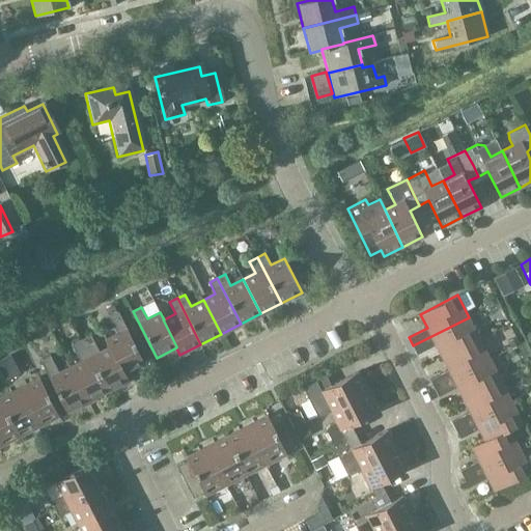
[(124,373),(126,373),(145,363),(118,311),(109,316),(117,333),(105,339),(109,346),(110,346),(124,373)]
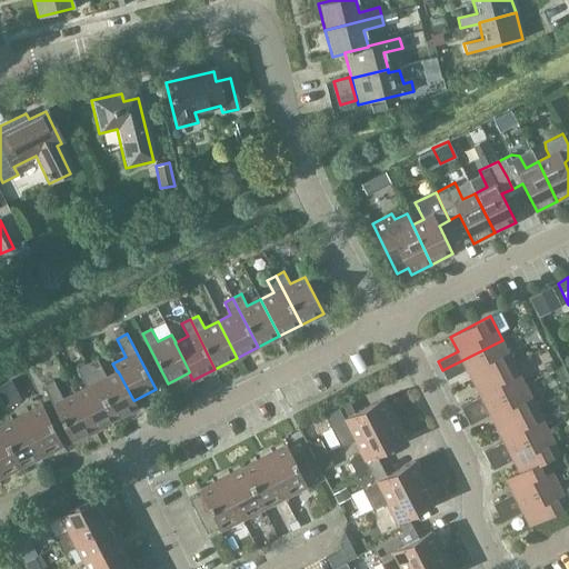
[(473,382),(513,362),(502,340),(442,370),(447,379),(467,369),(473,382)]
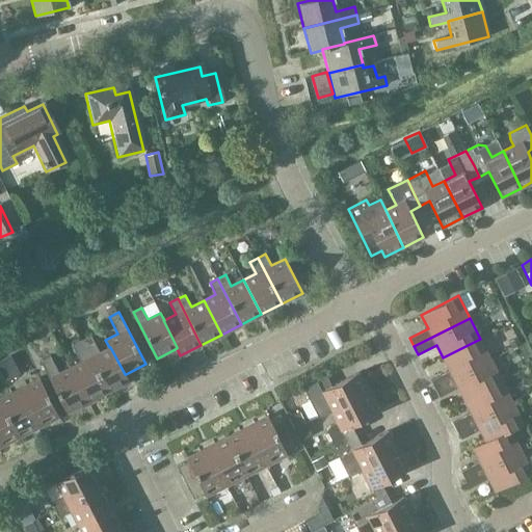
[(110,347),(109,347),(100,352),(90,336),(81,340),(108,392),(129,381),(126,374),(125,374),(110,347)]
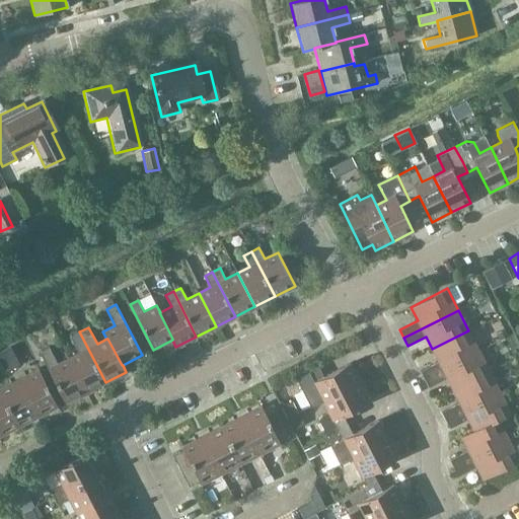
[(425,379),(478,351),(468,330),(432,349),(439,362),(421,371),(425,379)]
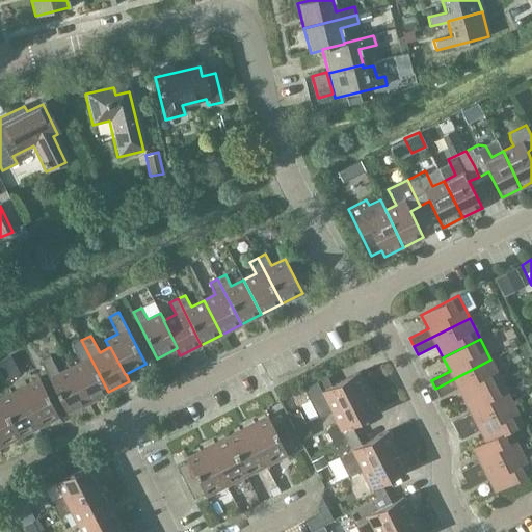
[(88,402),(108,392),(81,340),(72,345),(81,362),(71,367),(88,402)]
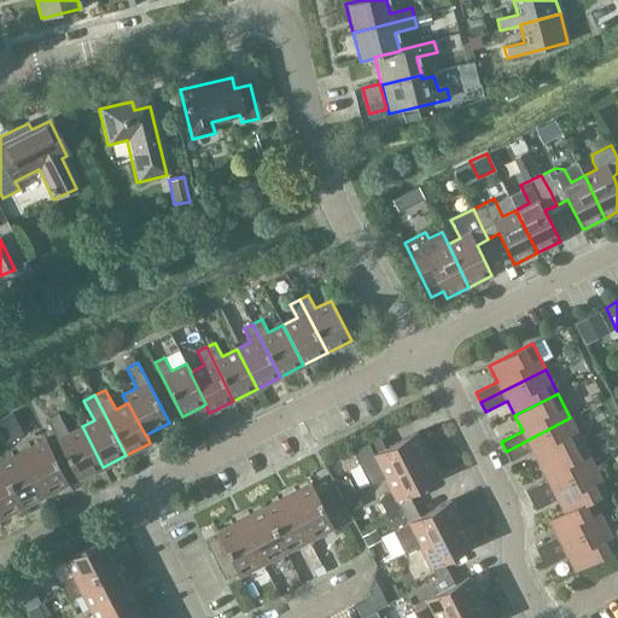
[(0,429),(7,443),(24,435),(12,413),(0,419),(0,429)]
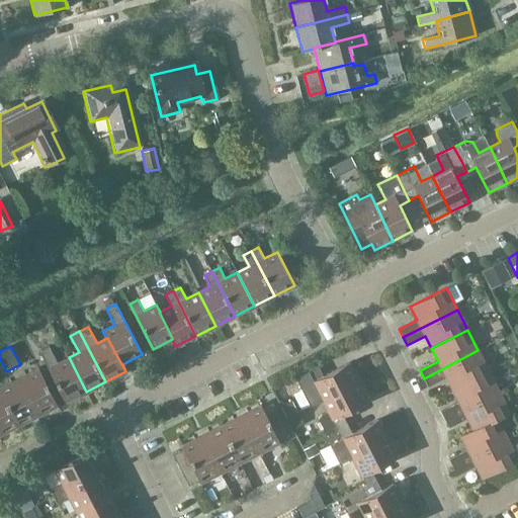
[(86,392),(69,357),(58,362),(50,346),(39,351),(66,402),(86,392)]
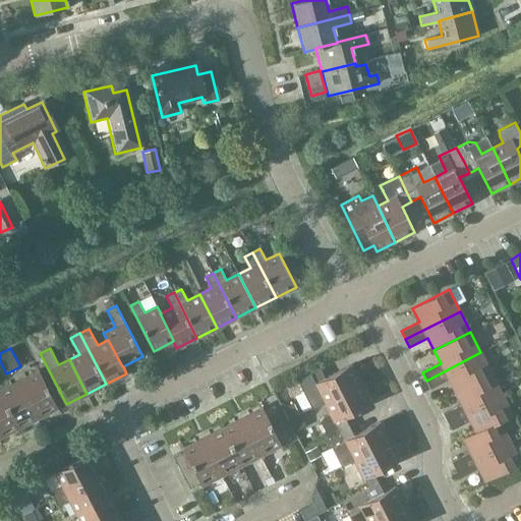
[(455,392),(491,372),(480,352),(426,381),(430,389),(449,379),(455,392)]
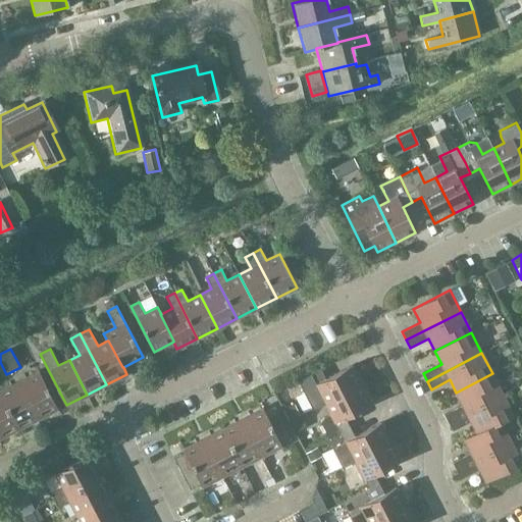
[(325,404),(361,384),(352,366),(325,379),(320,369),(298,380),(313,410),(325,404)]
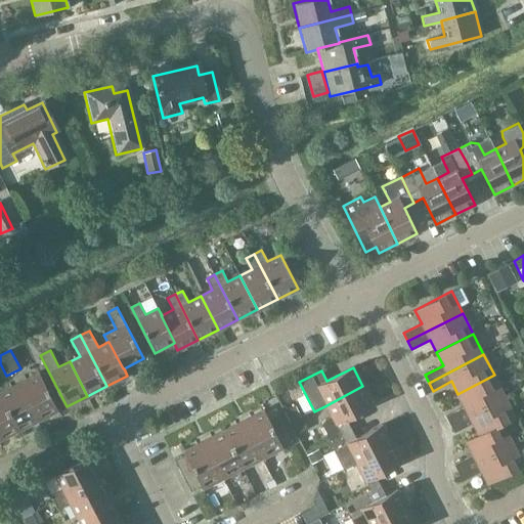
[(29,402),(38,421),(58,410),(39,373),(18,383),(29,402)]
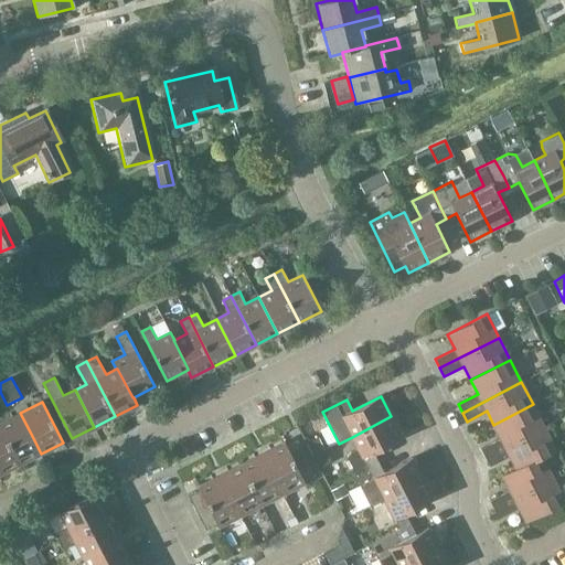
[(486,457),(544,427),(533,404),(493,425),(501,438),(481,448),(486,457)]
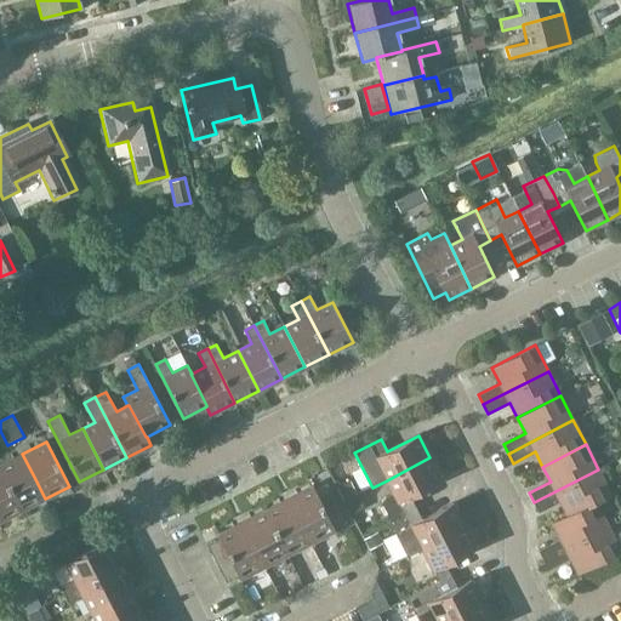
[(45,499),(34,477),(22,454),(0,465),(0,468),(10,489),(22,511),(45,499)]
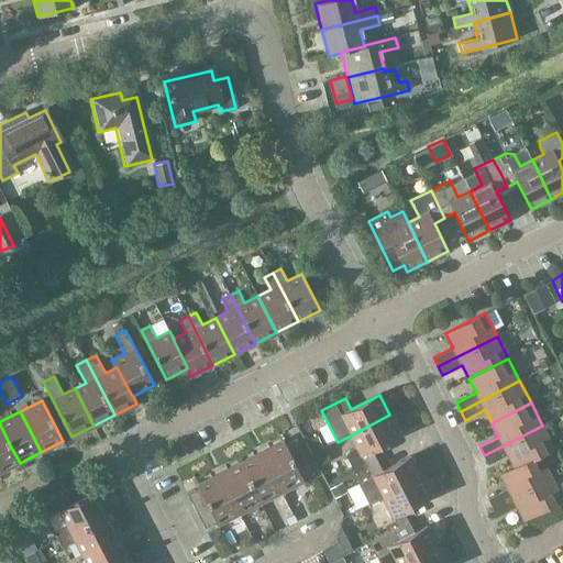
[(354,472),(377,460),(372,450),(400,435),(389,415),(351,435),(356,446),(350,451),(345,455),(354,472)]
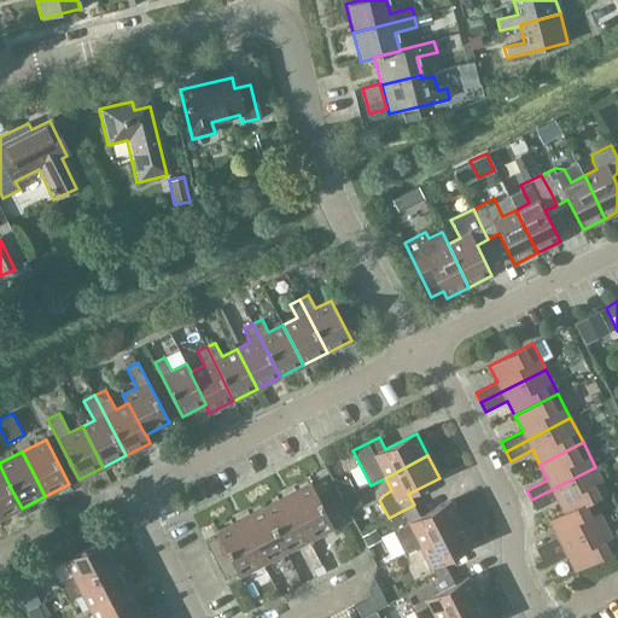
[(0,519),(22,508),(10,487),(0,466),(0,519)]
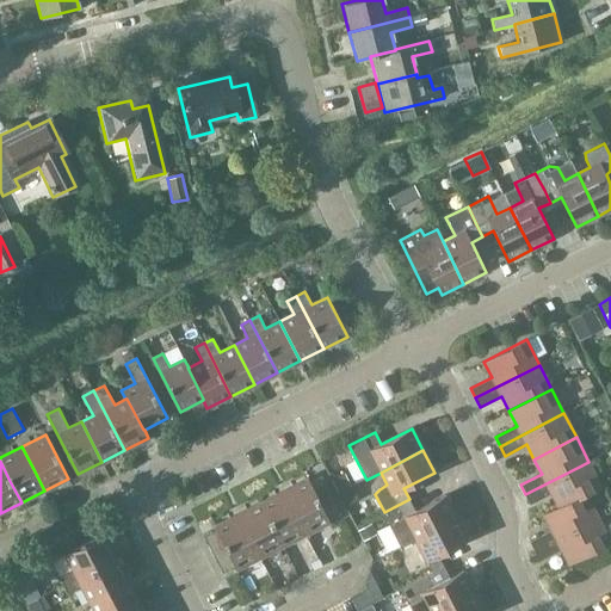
[(586,493),(587,495),(602,487),(588,462),(525,494),(530,504),(551,493),(557,506),(559,507),(586,493)]
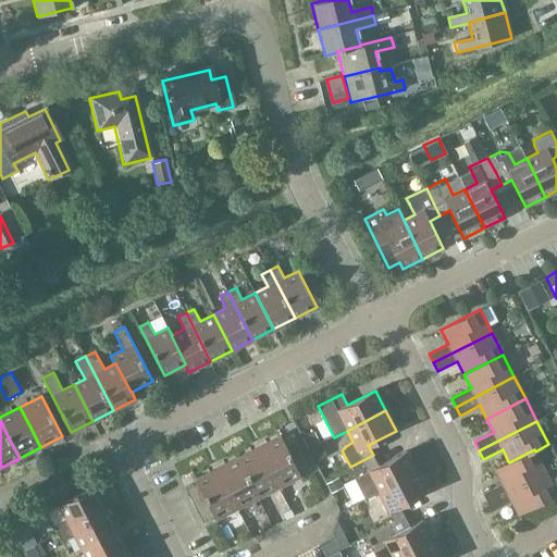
[(259,447),(280,487),(301,477),(299,473),(310,467),(293,433),(283,440),(281,436),(259,447)]
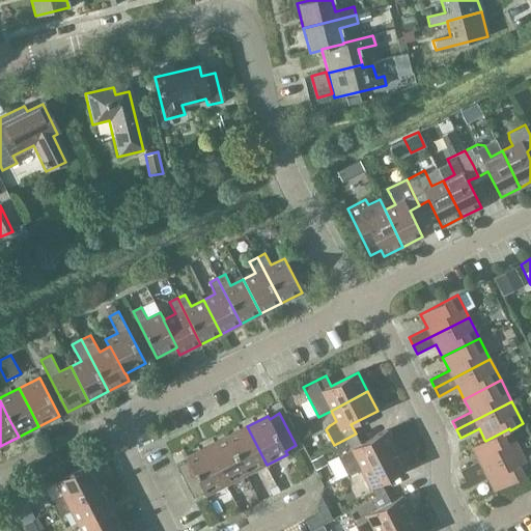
[(246,475),(267,465),(247,426),(227,437),(236,455),(246,475)]
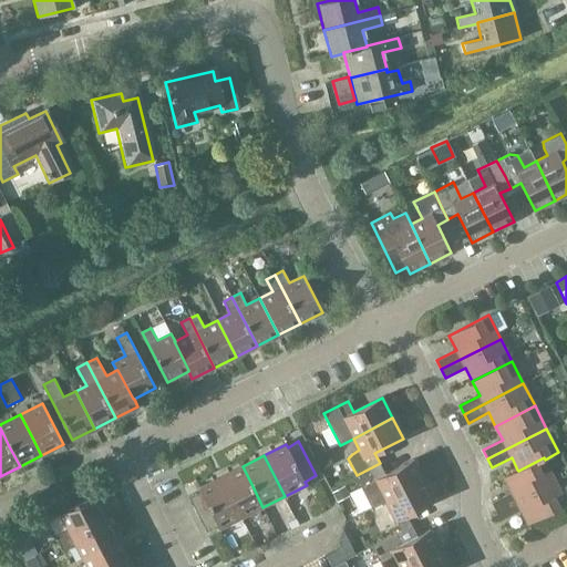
[(555,481),(545,460),(544,457),(518,471),(517,470),(504,477),(512,492),(492,502),(496,511),(555,481)]
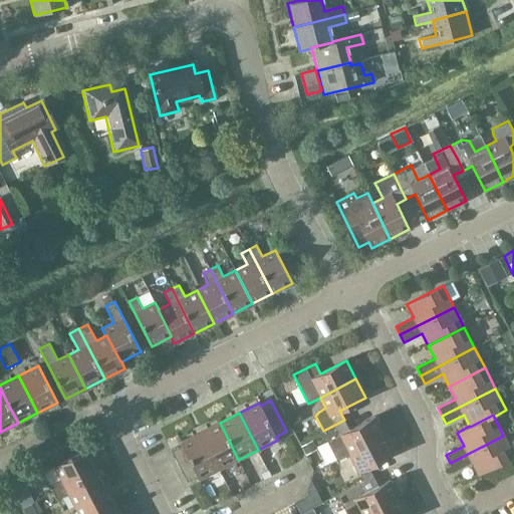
[(348,454),(384,436),(374,417),(349,430),(344,420),(323,431),(322,432),(336,460),(337,460),(349,454),(348,454)]
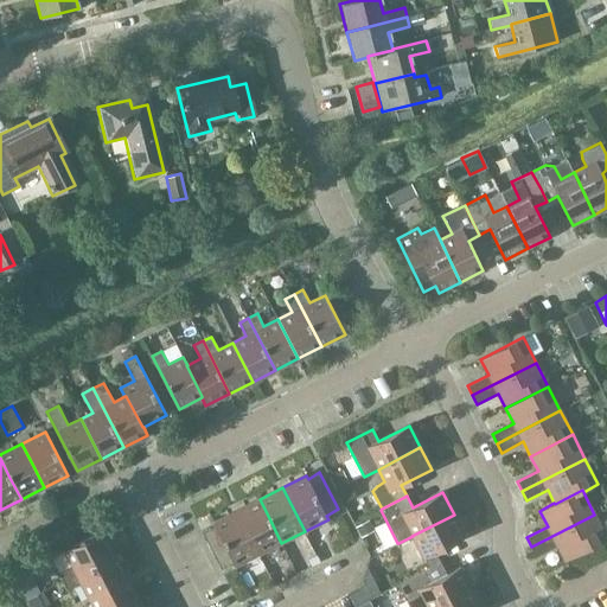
[(281,543),(270,521),(260,499),(236,511),(259,555),(281,543)]
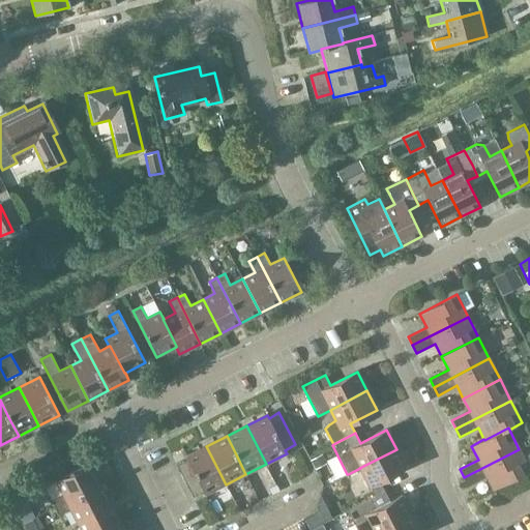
[(205,495),(226,484),(206,446),(185,457),(187,460),(177,465),(194,497),(204,492),(205,495)]
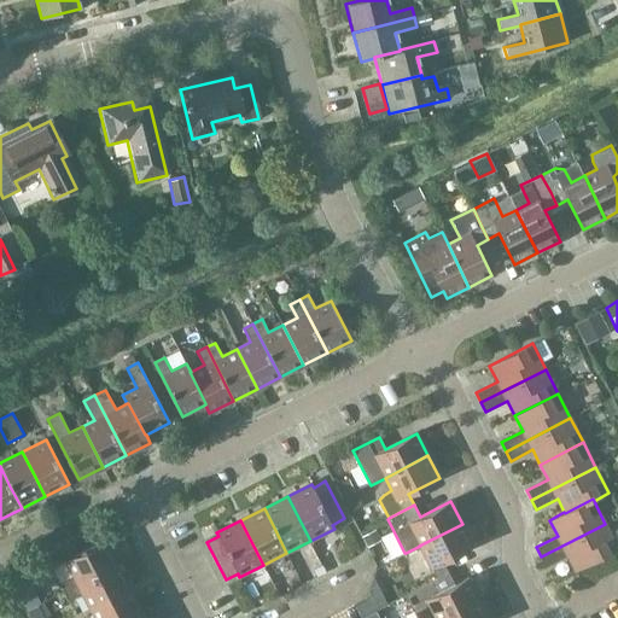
[(462,524),(419,546),(420,546),(437,579),(449,573),(443,561),(474,546),(462,524)]
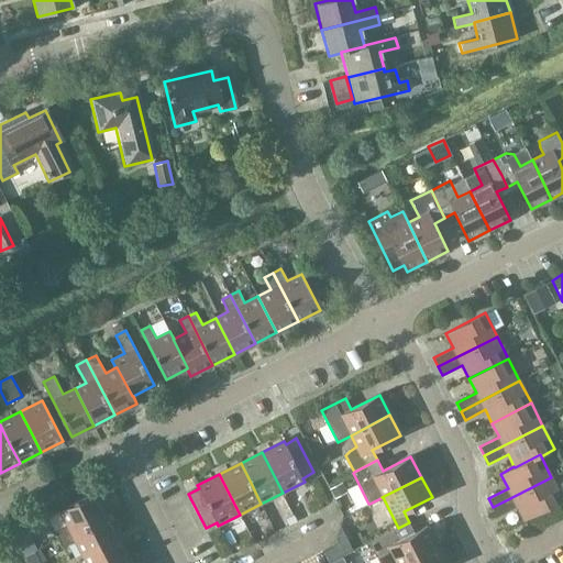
[(562,499),(551,477),(493,507),(497,516),(517,506),(523,520),(562,499)]
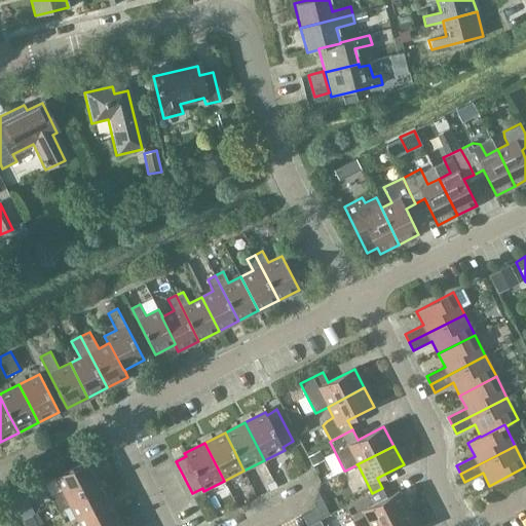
[(54,503),(101,480),(89,459),(55,477),(62,490),(50,496),(54,503)]
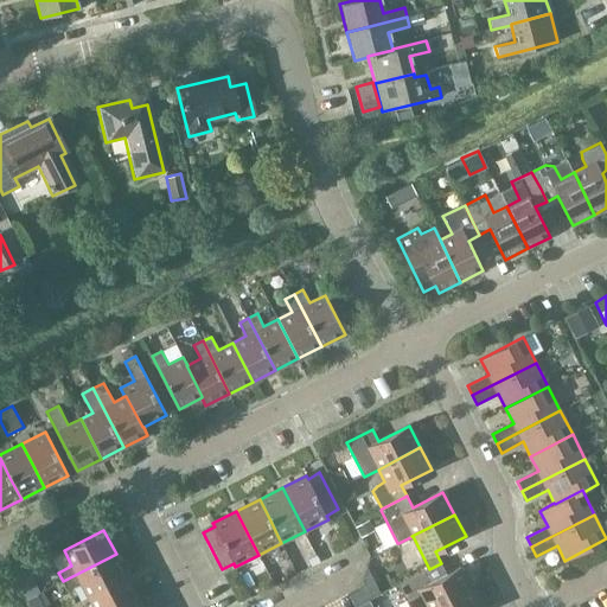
[(88,598),(128,576),(116,554),(63,581),(68,589),(81,583),(88,598)]
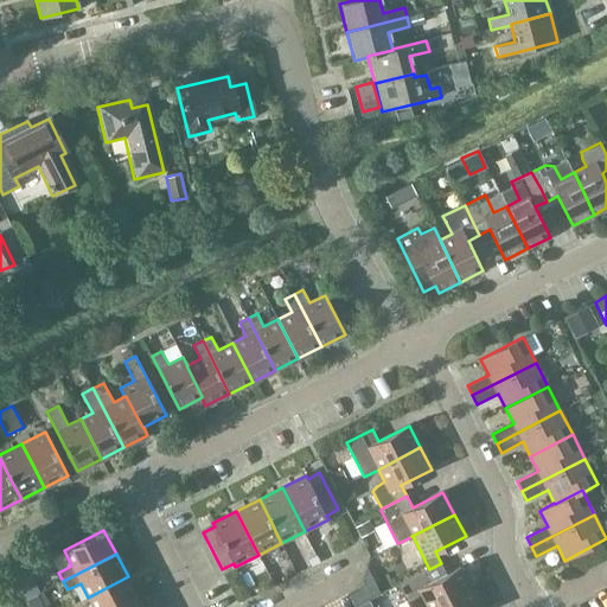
[(408,606),(436,606),(471,589),(460,567),(430,582),(425,572),(397,585),(408,606)]
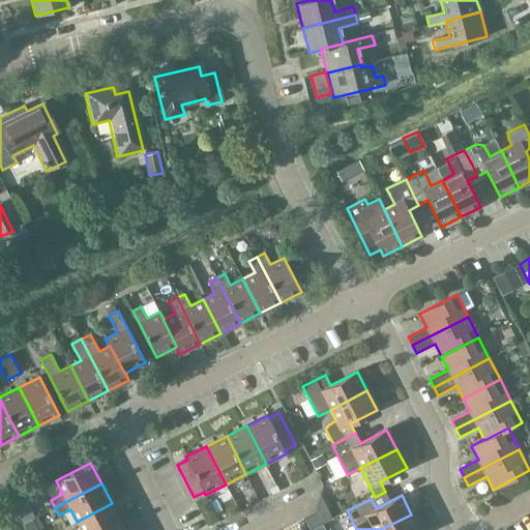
[(22,523),(24,522),(34,517),(24,498),(13,503),(11,504),(22,523)]
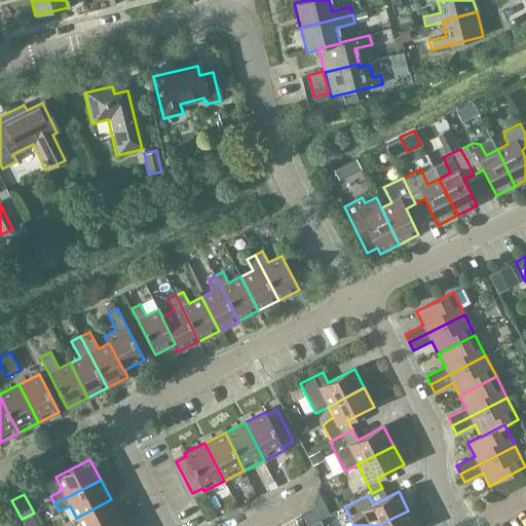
[(107,525),(120,520),(111,499),(76,518),(80,525),(107,525)]
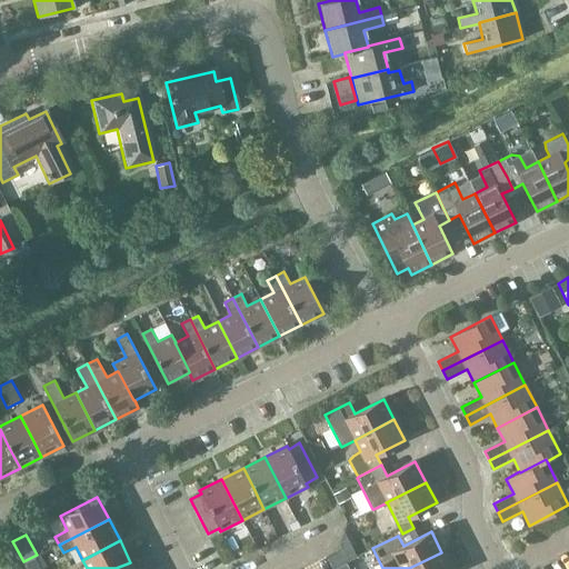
[(450,568),(441,552),(409,568),(450,568)]
